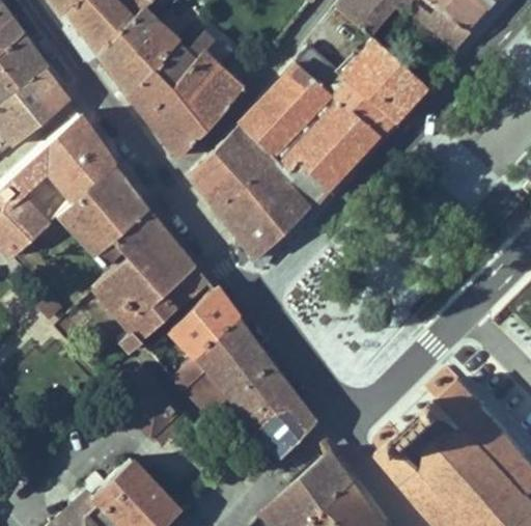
[(56,0),(57,0),(74,22),(94,51),(101,58),(158,0),(56,0)]
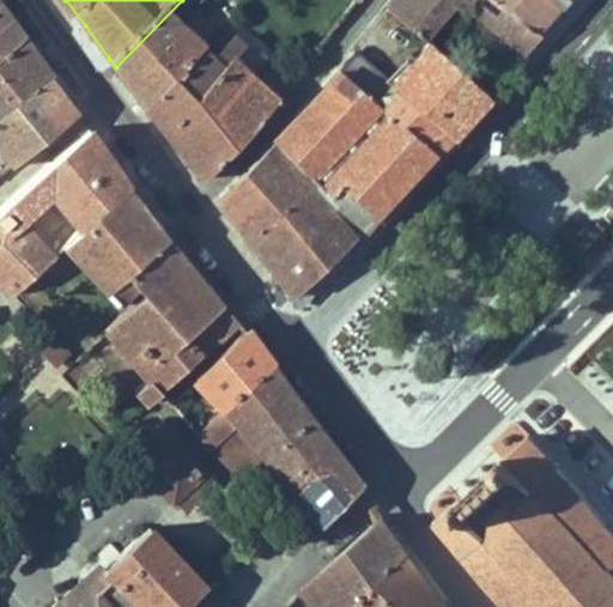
[(182,0),(116,67),(123,77),(132,87),(216,0),(182,0)]
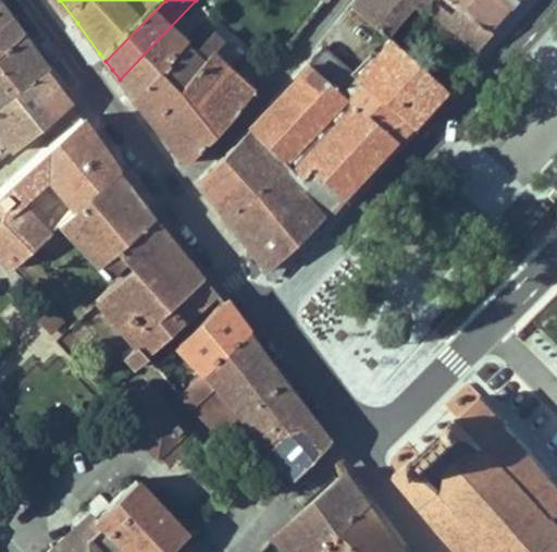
[(196,0),(120,80),(127,89),(135,99),(197,36),(223,9),(231,0),(196,0)]
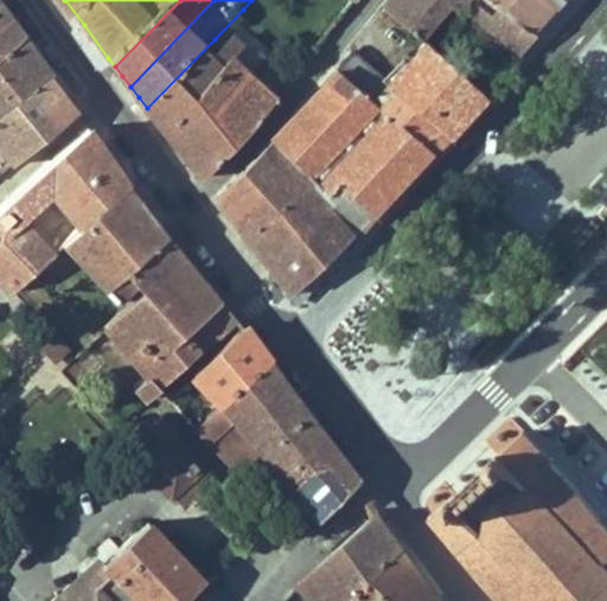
[(394,0),(387,8),(423,38),(429,45),(465,1),(487,20),(479,30),(523,66),(548,38),(540,31),(500,0),(394,0)]
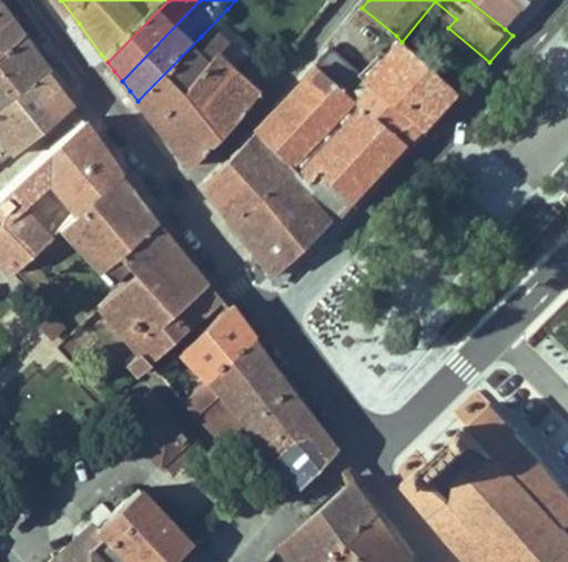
[(468,0),(505,29),(528,0),(468,0)]
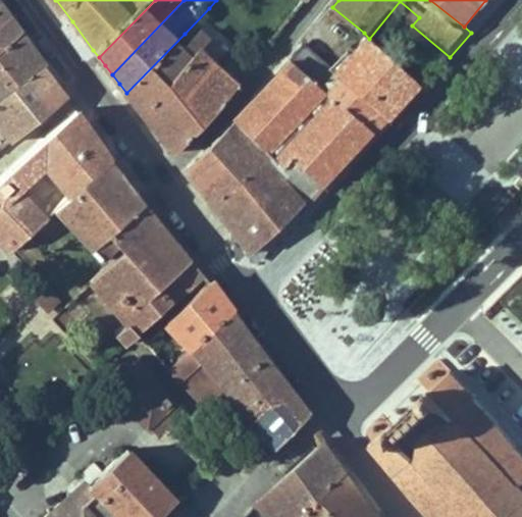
[(1,2),(0,2),(0,51),(23,33),(10,15),(1,2)]
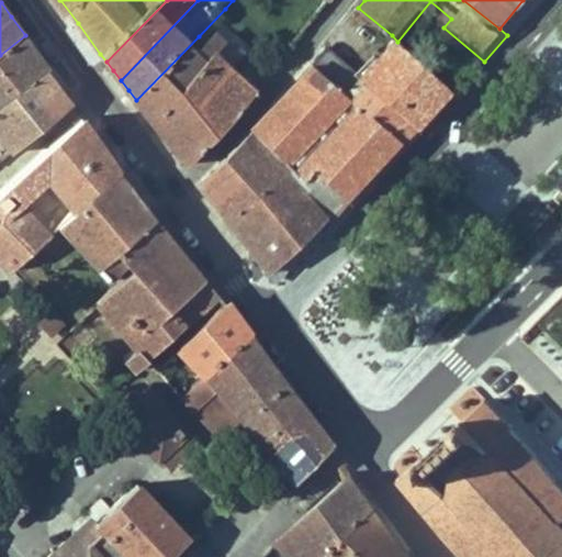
[(25,35),(0,55),(0,111),(49,68),(36,49),(25,35)]
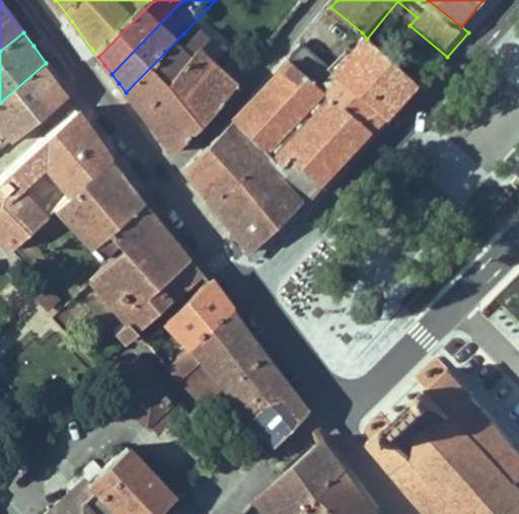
[(302,43),(288,61),(377,135),(398,111),(422,84),(402,68),(367,39),(362,32),(331,68),(302,43)]
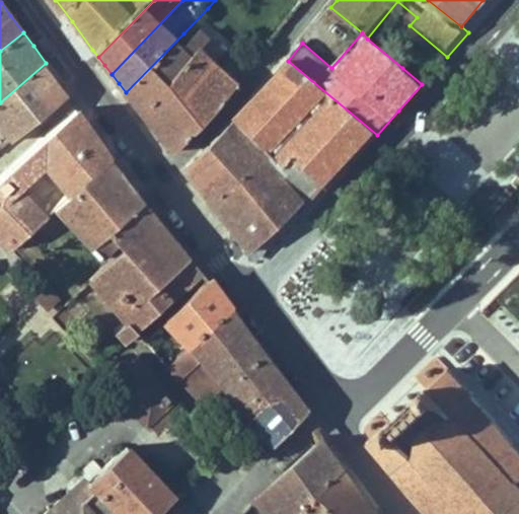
[(183,33),(126,92),(149,122),(175,156),(242,88),(183,33)]
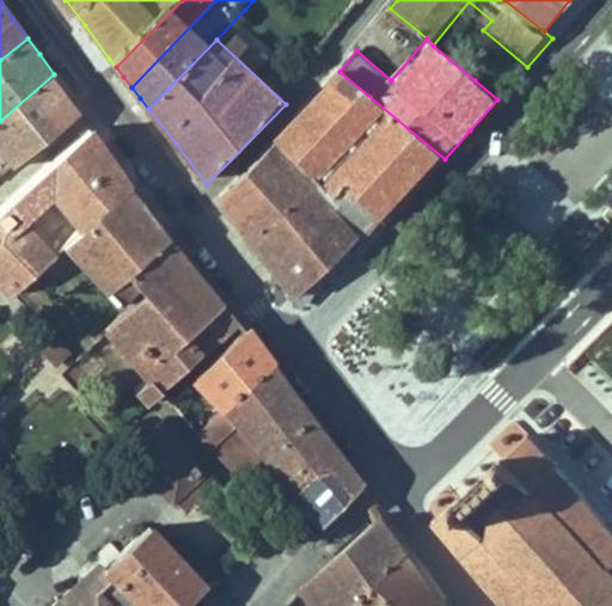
[(487,66),(475,80),(497,99),(510,86),(487,66)]
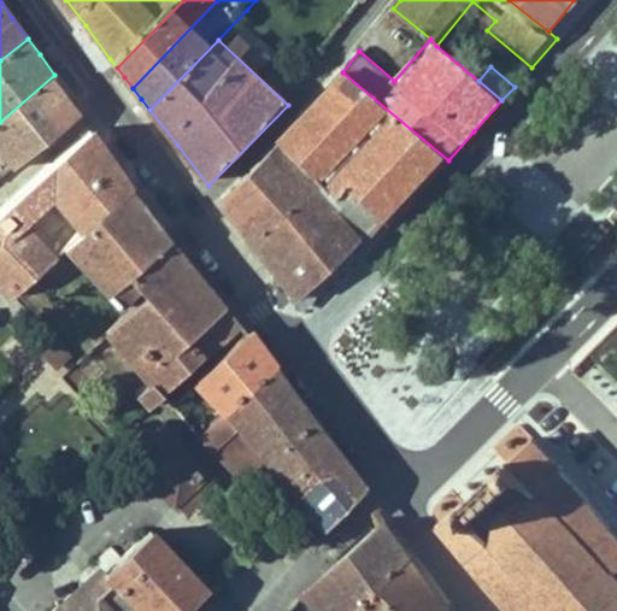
[(616,81),(604,71),(581,100),(595,111),(616,82),(616,81)]
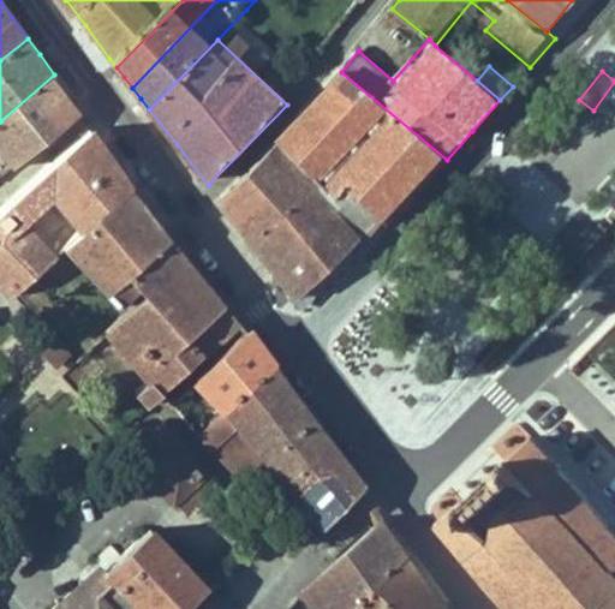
[(341,72),(270,143),(311,178),(335,199),(348,186),(389,222),(416,193),(447,160),(341,72)]
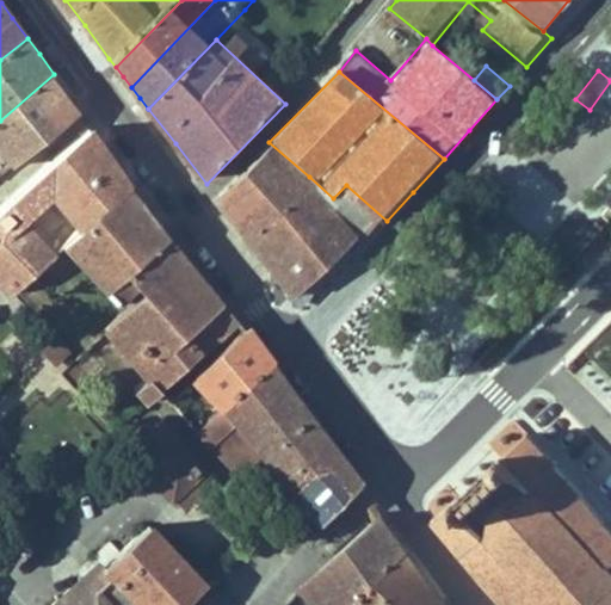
[(54,74),(0,121),(0,143),(18,167),(81,111),(67,92),(54,74)]
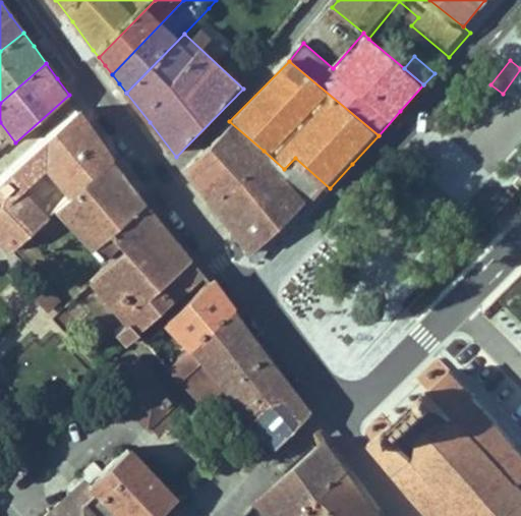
[(116,167),(104,150),(95,134),(91,127),(79,110),(0,182),(0,237),(16,256),(63,214),(116,167)]
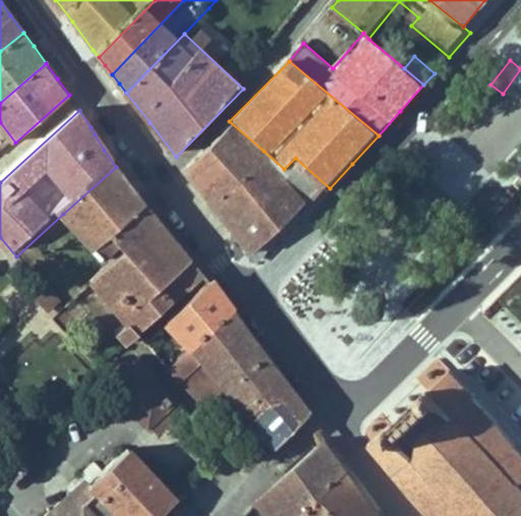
[(199,181),(214,199),(264,151),(229,121),(186,164),(199,181)]
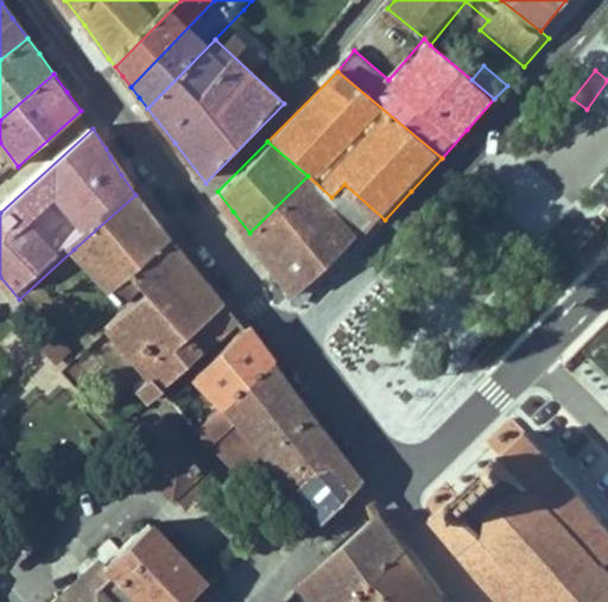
[(308,176),(249,233),(293,291),(301,284),(310,276),(317,270),(324,263),(330,258),(339,251),(348,245),(354,240),(361,235),(368,230),(377,225),(385,220),(344,184),(331,197),(308,176)]
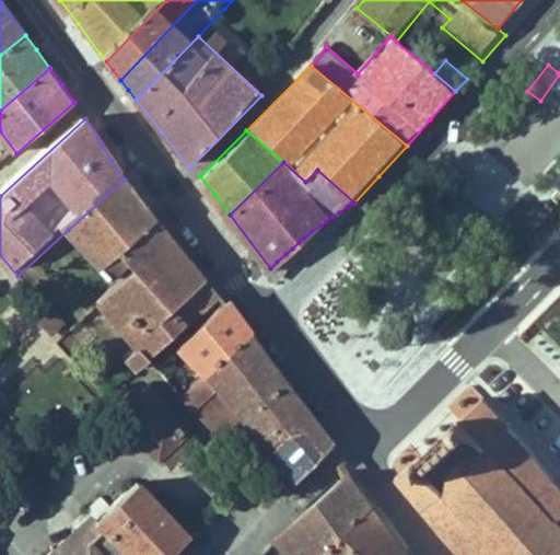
[(125,180),(68,230),(116,296),(129,284),(115,263),(159,220),(142,201),(125,180)]
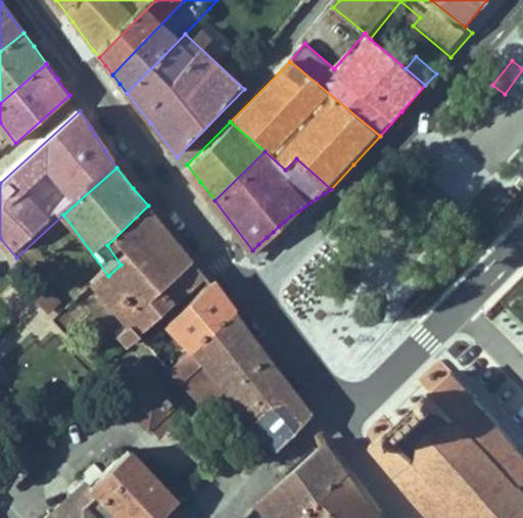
[(121,265),(108,276),(95,288),(122,321),(110,330),(124,344),(137,331),(140,335),(150,326),(147,323),(169,303),(171,307),(203,277),(176,240),(148,205),(107,245),(121,265)]
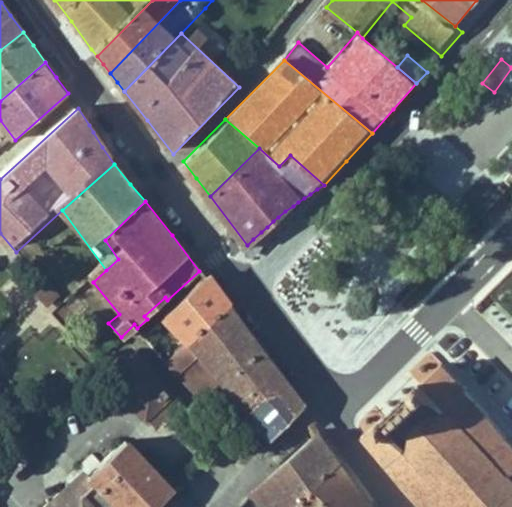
[(168,316),(188,342),(230,303),(220,288),(212,276),(168,316)]
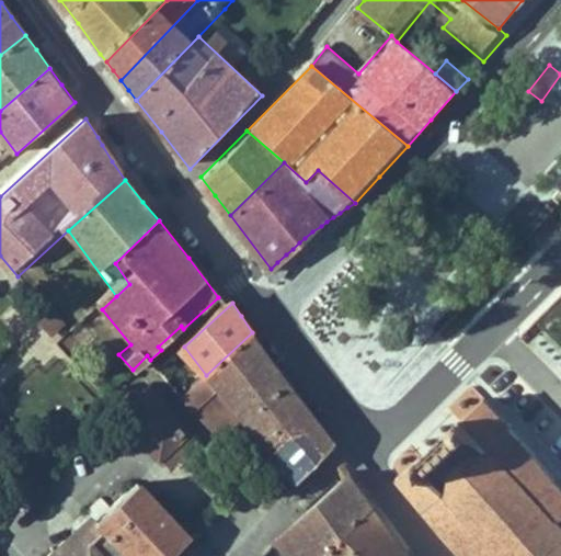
[(63,331),(45,310),(33,321),(49,341),(63,331)]
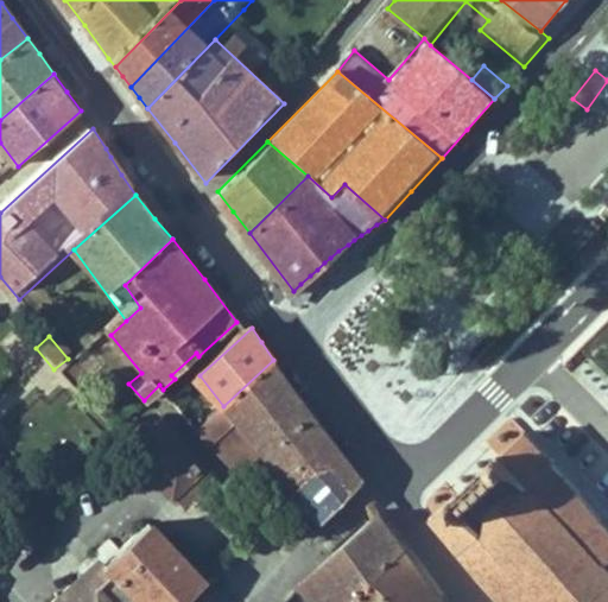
[(273,360),(223,406),(196,431),(223,461),(238,477),(265,454),(318,520),(355,481),(333,447),(304,405),(296,393),(273,360)]
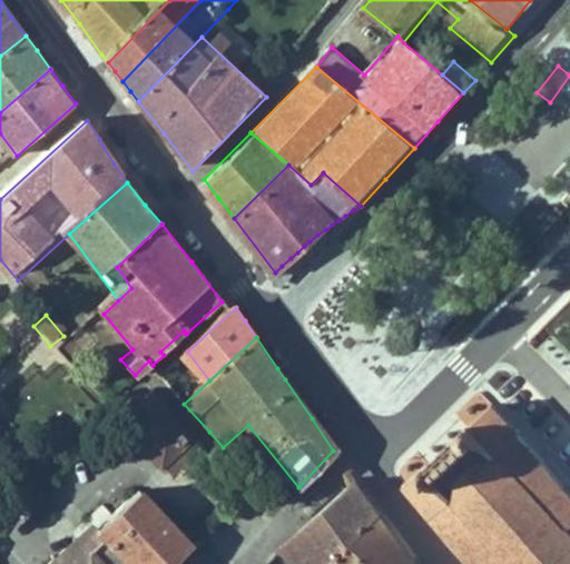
[(154,395),(127,417),(150,445),(170,427),(176,423),(154,395)]
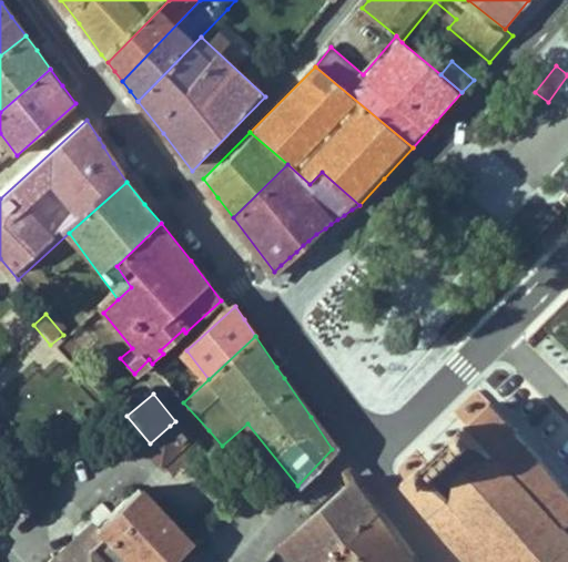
[(490,408),(401,478),(468,561),(567,561),(567,502),(555,486),(545,472),(490,408)]
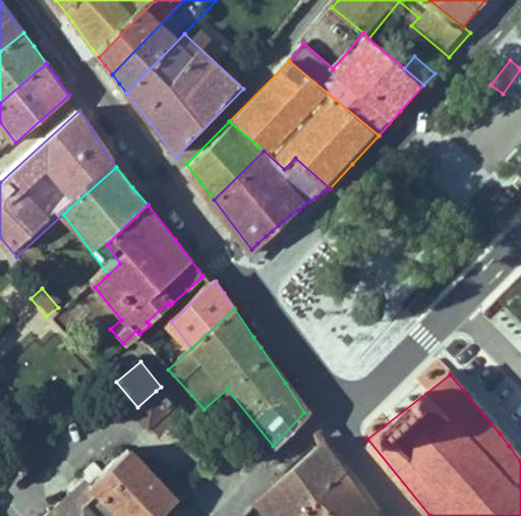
[(166,403),(156,391),(137,407),(133,410),(143,421),(166,403)]
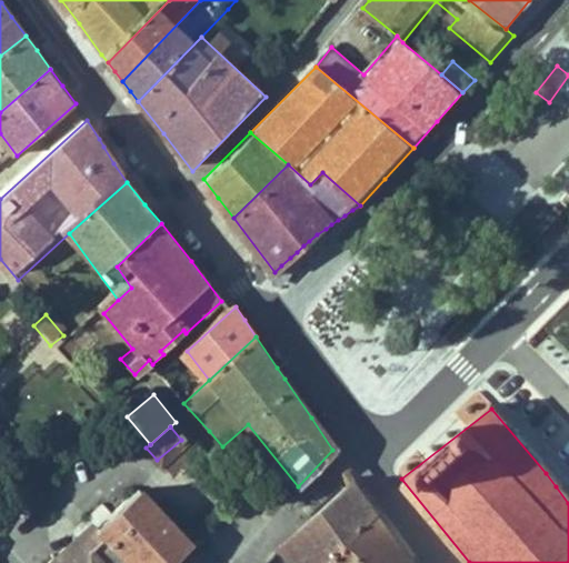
[(553,465),(546,473),(556,486),(565,479),(553,465)]
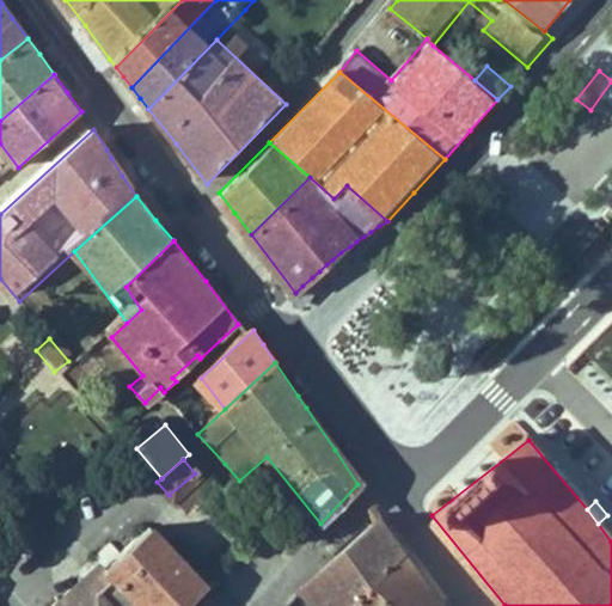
[(393,536),(381,518),(322,579),(305,594),(314,605),(361,605),(409,558),(393,536)]
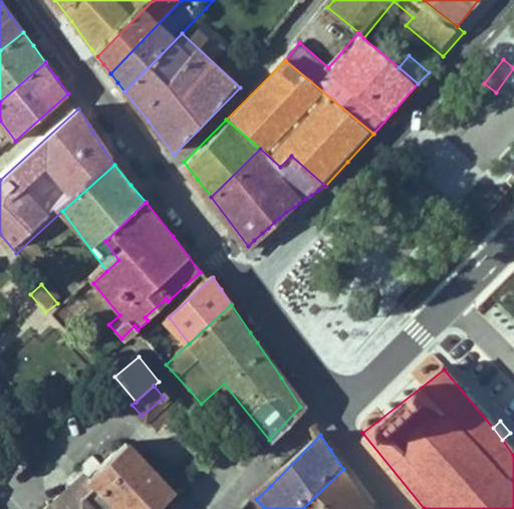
[(131,448),(91,482),(100,492),(82,508),(72,508),(67,503),(61,496),(46,508),(160,508),(173,497),(157,478),(149,486),(138,473),(146,466),(131,448)]
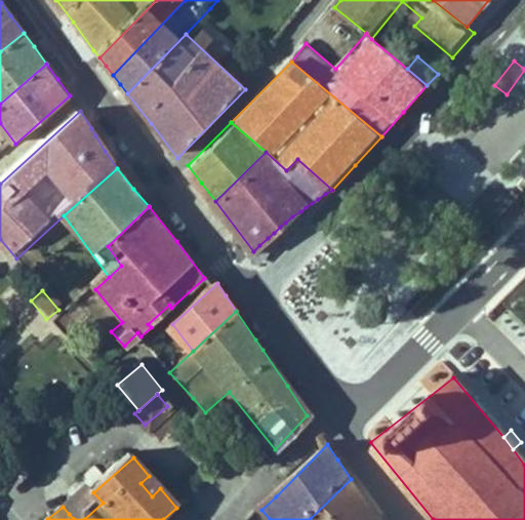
[(160,488),(149,476),(140,483),(152,496),(160,488)]
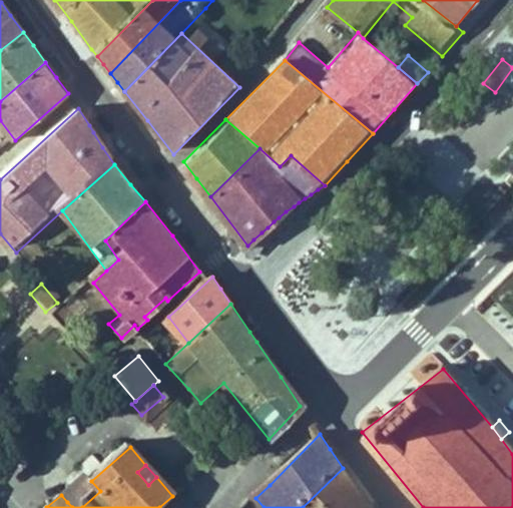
[(343,468),(303,507),(370,507),(369,505),(343,468)]
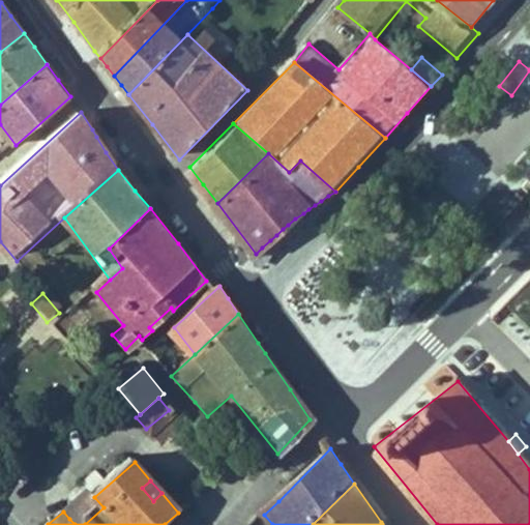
[(104,507),(94,497),(69,519),(75,524),(85,524),(104,507)]
